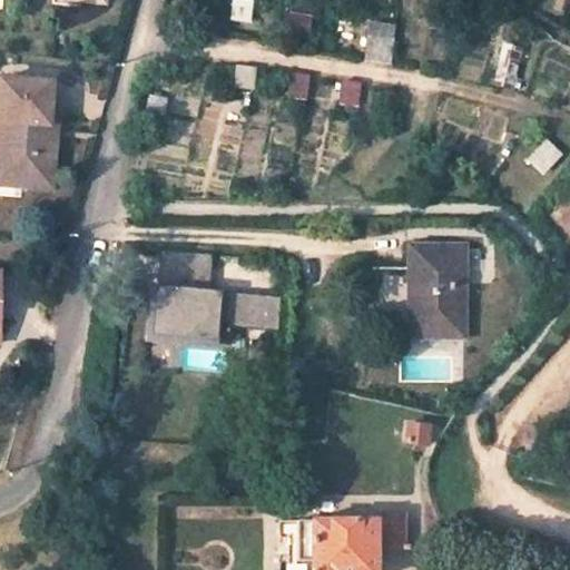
[(1,76),(0,84),(0,182),(50,187),(55,136),(42,135),(43,123),(49,124),(51,80),(1,76)]
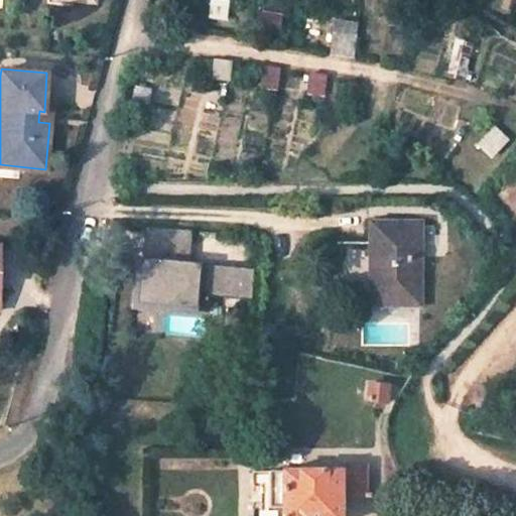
[(371,304),(420,304),(419,222),(371,222),(371,304)]
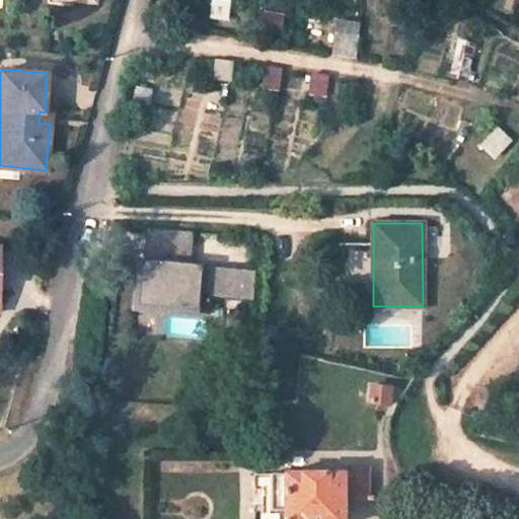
[(192,254),(192,230),(148,230),(148,253),(192,254)]
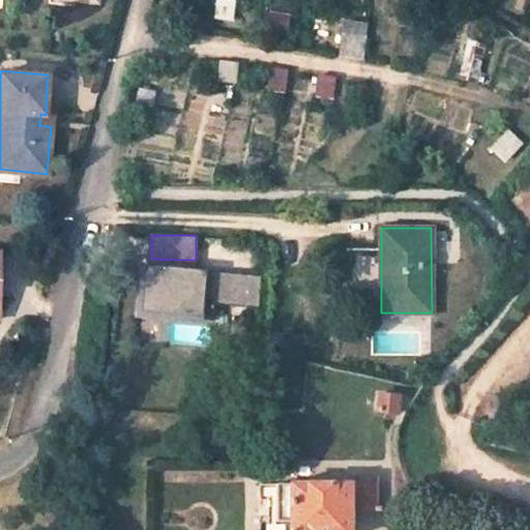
[(205,320),(206,266),(140,265),(139,319),(205,320)]
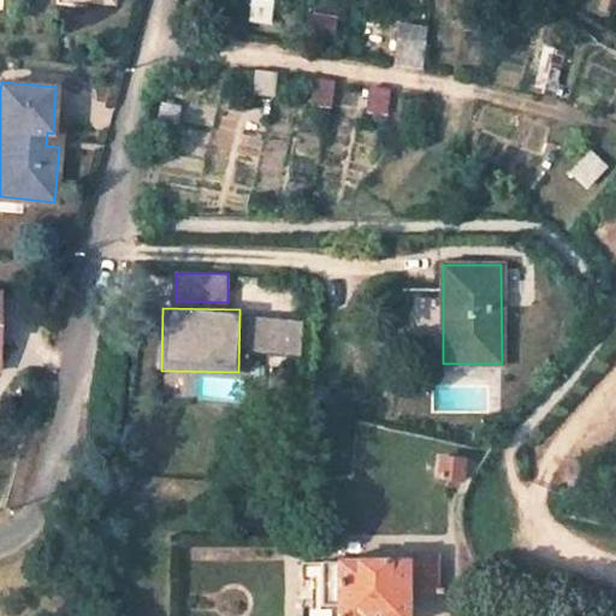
[(254,354),(302,354),(302,318),(255,318),(254,354)]
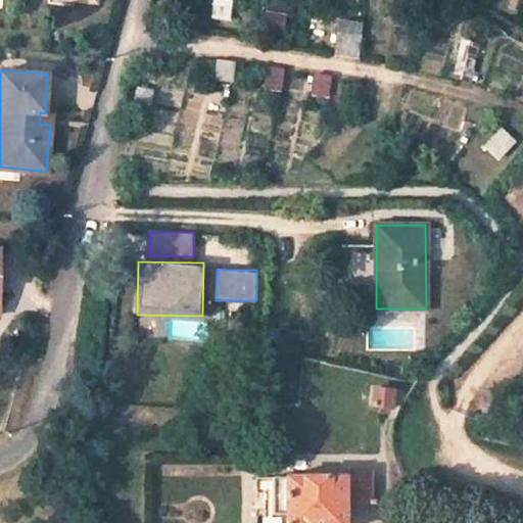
[(376,392),(374,408),(393,410),(394,394),(376,392)]
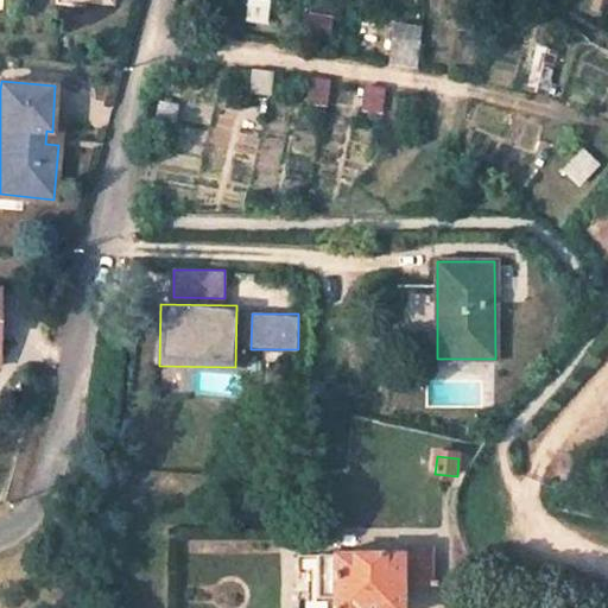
[(436,545),(403,543),(401,555),(335,551),(331,607),(400,607),(403,583),(434,584),(436,545)]
